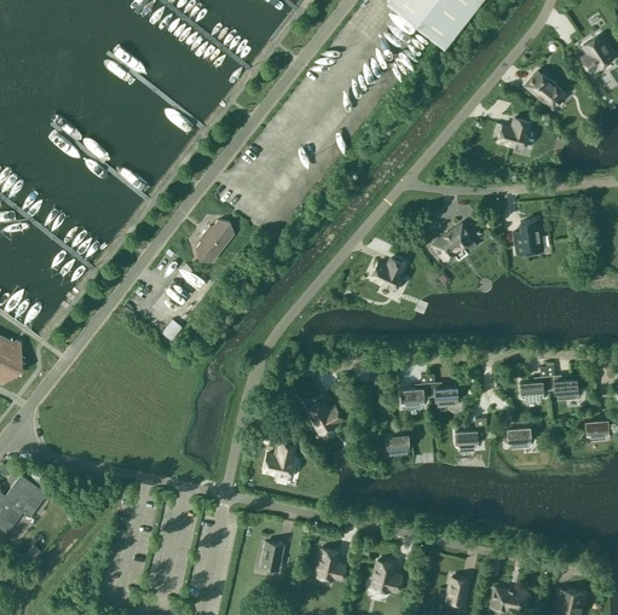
[(443,48),(481,0),(388,0),(387,3),(443,48)]
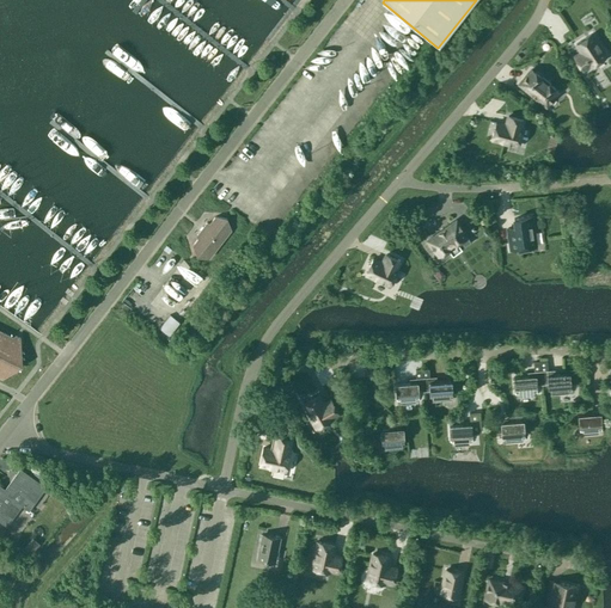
[(591,69),(606,60),(592,37),(576,48),(582,55),(575,60),(584,73),(591,68),(591,69)]
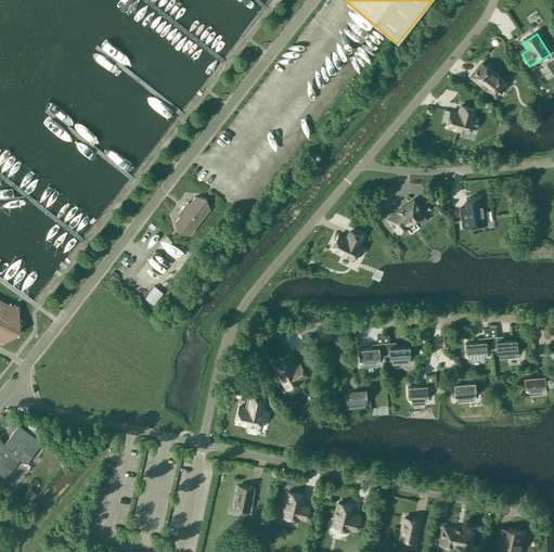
[(482,66),(472,79),(495,99),(506,86),(482,66)]
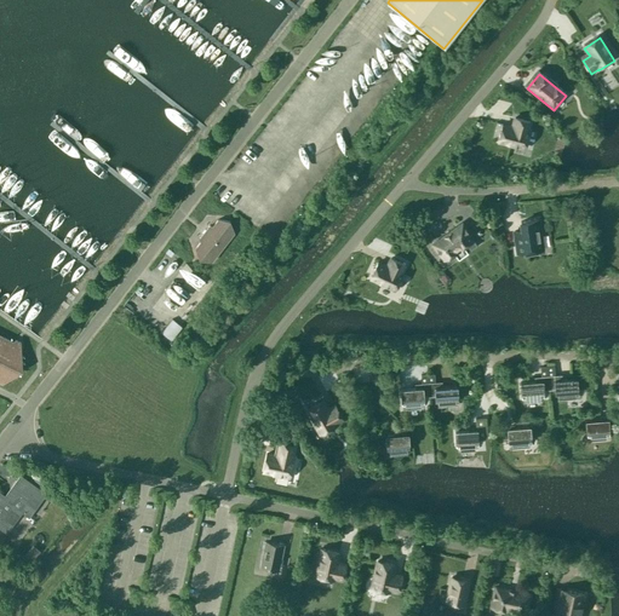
[(504,127),(499,144),(525,151),(529,133),(528,133),(531,125),(516,121),(514,130),(504,127)]
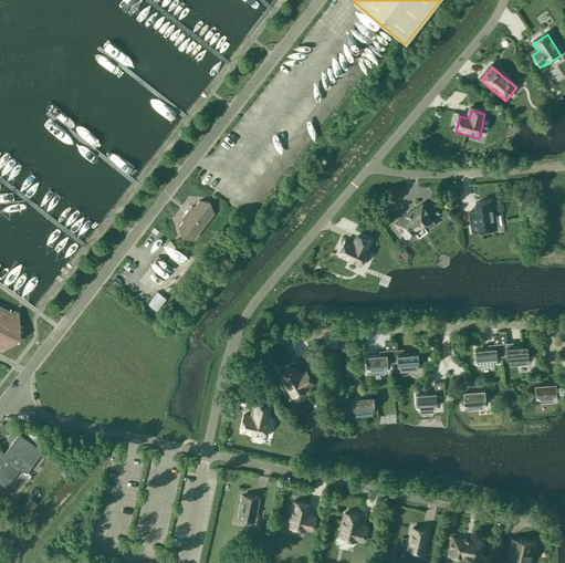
[(495,230),(492,202),(475,206),(477,214),(470,214),(473,233),(495,230)]
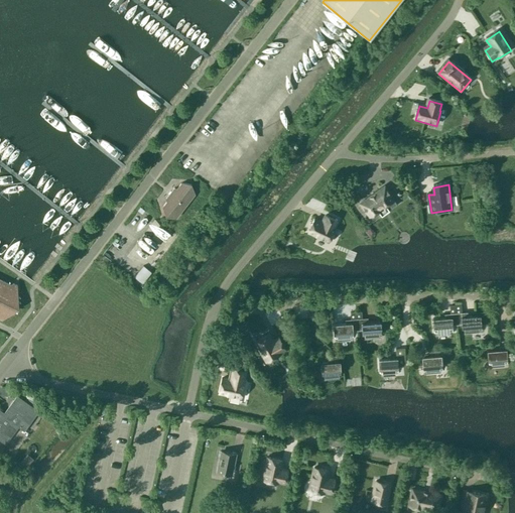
[(176,220),(196,196),(191,186),(181,185),(177,190),(174,190),(166,201),(167,204),(163,210),(167,219),(176,220)]
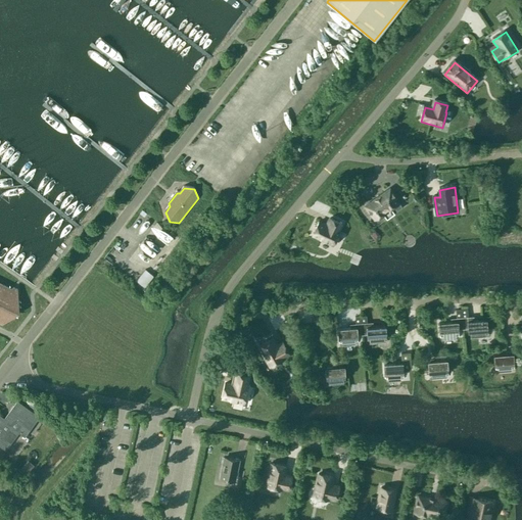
[(390,189),(364,208),(374,223),(376,221),(379,226),(402,209),(399,205),(401,203),(390,189)]
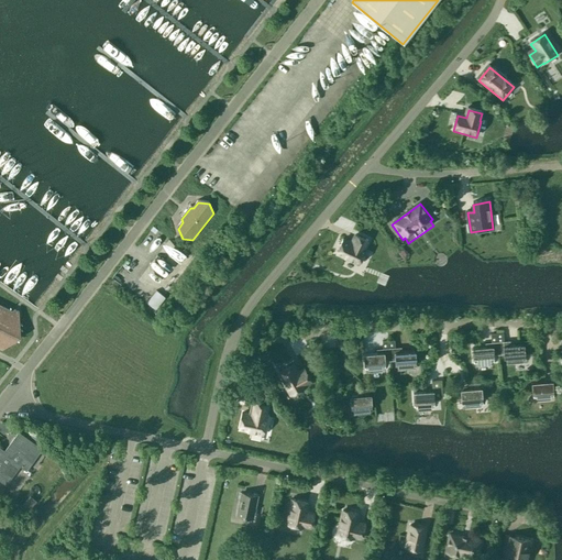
[(331,230),(348,237),(352,227),(337,219),(331,230)]
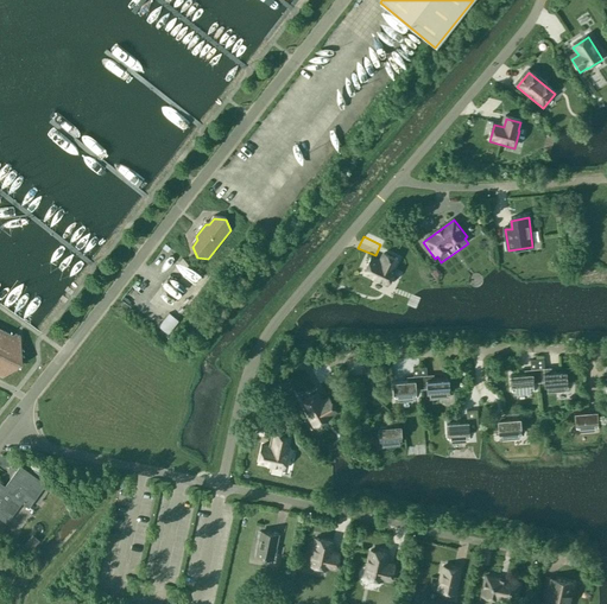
[(380,264),(372,260),(364,275),(387,287),(396,271),(394,271),(398,262),(384,256),(380,264)]
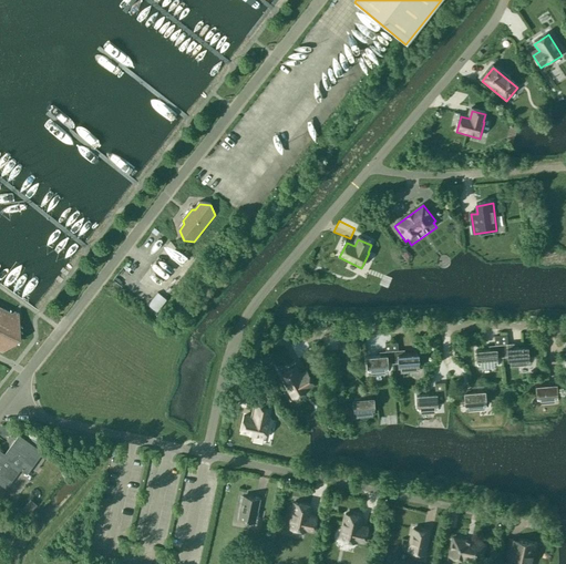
[(167,301),(158,295),(148,307),(157,315),(167,301)]
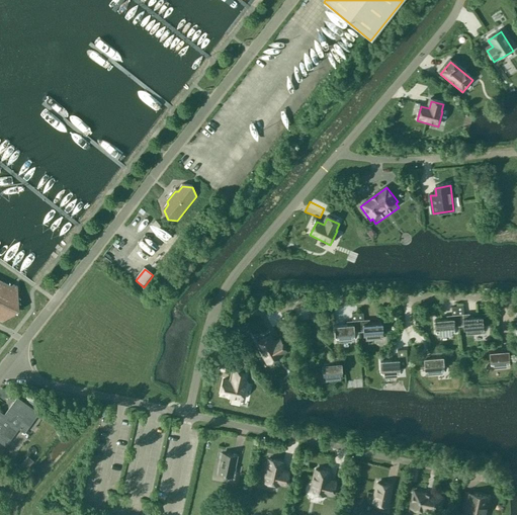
[(0,322),(2,323),(19,312),(17,288),(14,286),(12,288),(0,282),(0,322)]
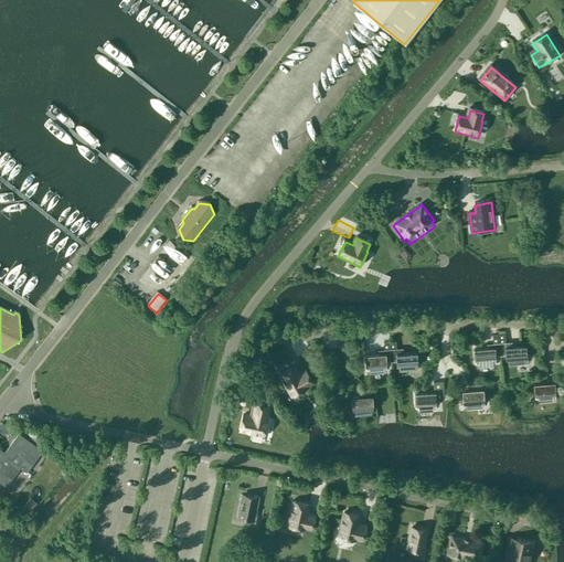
[(496,358),(501,358),(500,346),(493,347),(495,350),(475,351),(476,366),(479,366),(480,370),(492,369),(492,364),(496,364),(496,358)]
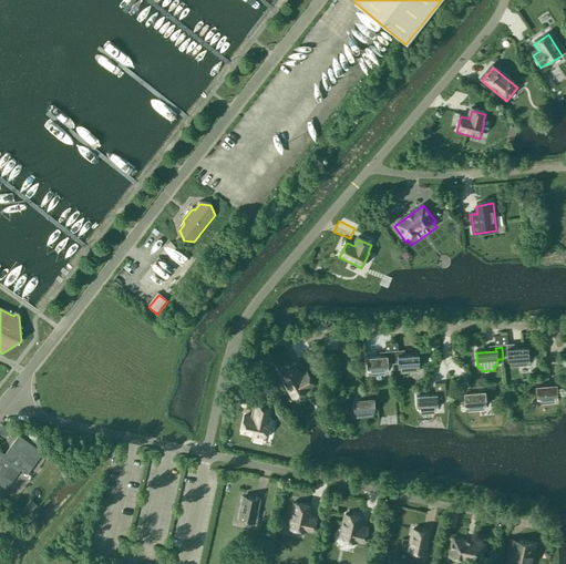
[(502,347),(503,359),(508,358),(508,362),(511,362),(512,369),(527,367),(526,360),(528,360),(527,348),(508,350),(508,347),(502,347)]
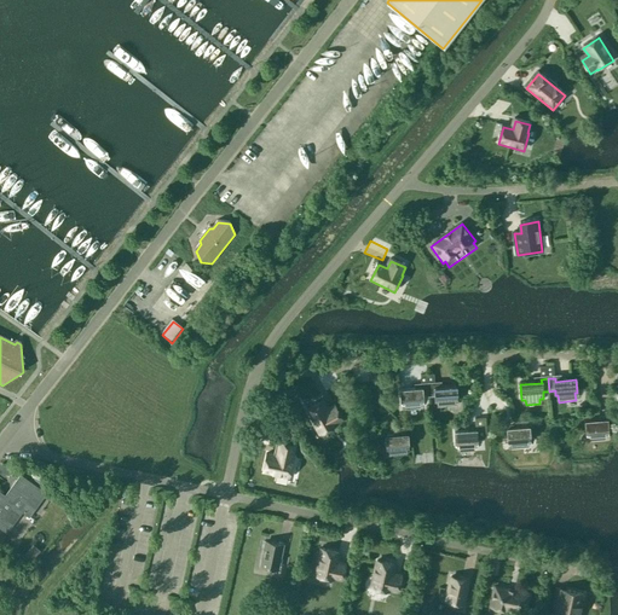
[(428,386),(429,398),(435,398),(435,402),(438,401),(439,408),(456,407),(455,400),(457,400),(456,387),(435,388),(435,384),(428,386)]
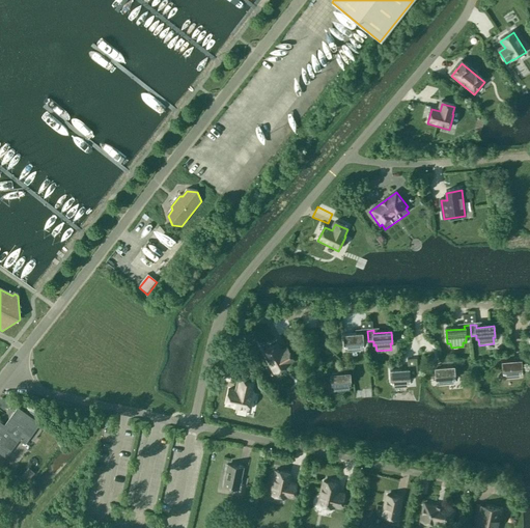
[(363,342),(368,341),(367,331),(362,331),(362,334),(343,336),(344,350),(349,349),(349,353),(361,352),(360,349),(363,348),(363,342)]
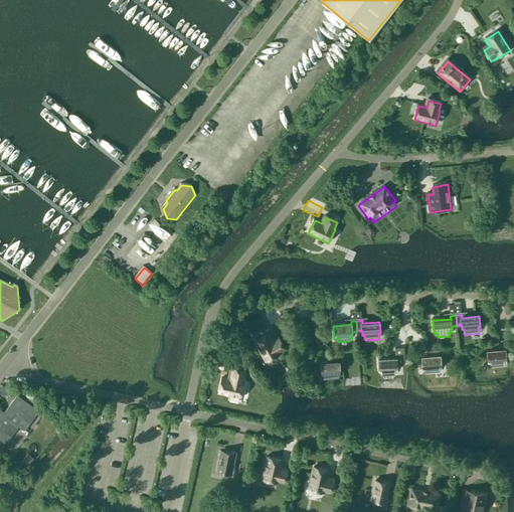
[(269,336),(255,343),(267,362),(280,355),(279,354),(286,351),(279,339),(273,343),(269,336)]
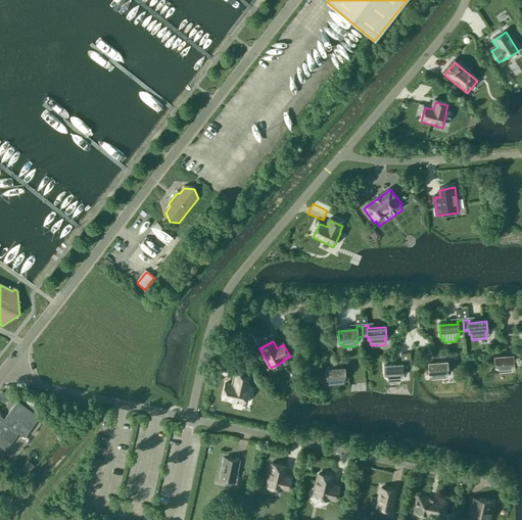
[(494,358),(495,371),(499,370),(500,374),(512,373),(511,369),(514,369),(513,356),(494,358)]
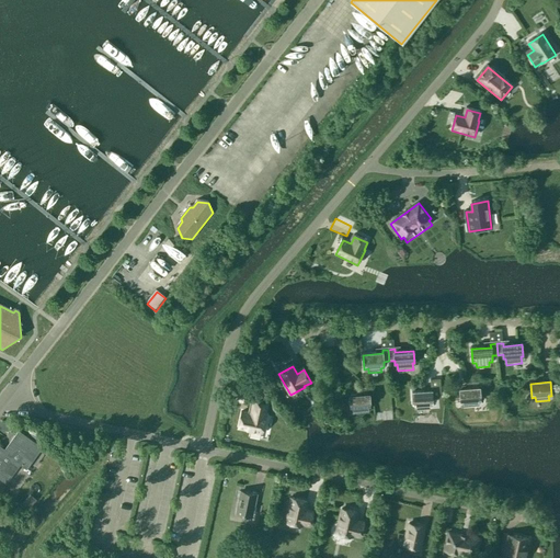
[(460,390),(460,402),(463,402),(464,409),(479,408),(478,401),(480,400),(480,388),(460,390)]
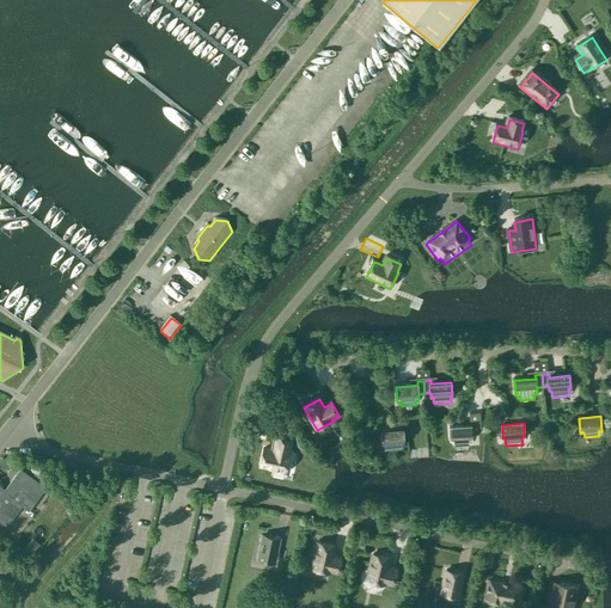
[(478,427),(471,428),(471,427),(450,428),(451,443),(454,443),(456,448),(469,447),(469,442),(472,442),(472,436),(478,436),(478,427)]
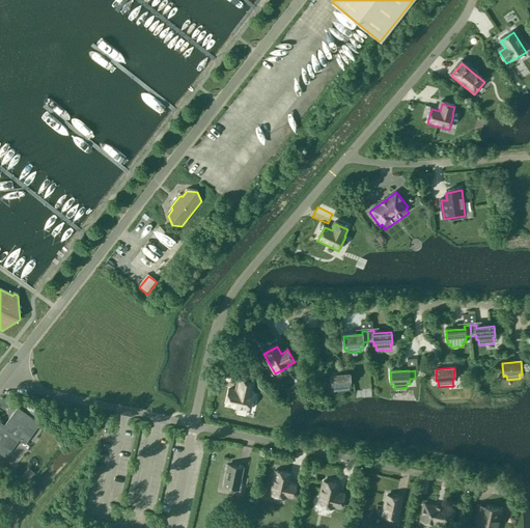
[(335,393),(350,391),(349,385),(351,385),(350,373),(331,376),(332,387),(334,387),(335,393)]
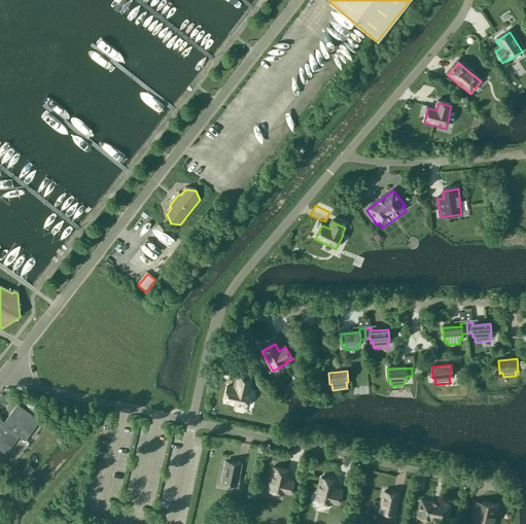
[(236,390),(228,388),(224,404),(246,409),(250,393),(249,393),(250,386),(237,383),(236,390)]
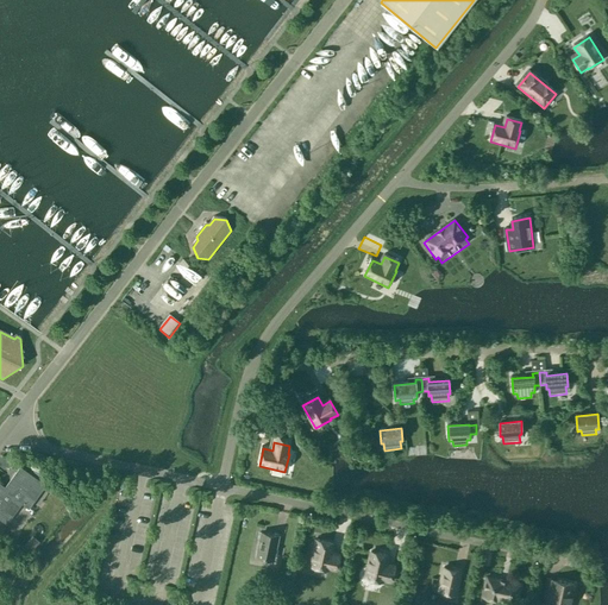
[(48,477),(38,470),(33,474),(44,481),(48,477)]
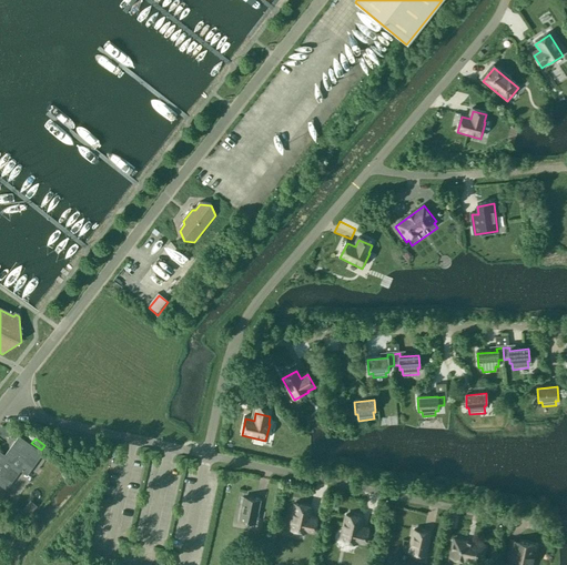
[(21,440),(6,460),(21,472),(27,476),(37,463),(36,462),(40,455),(21,440)]
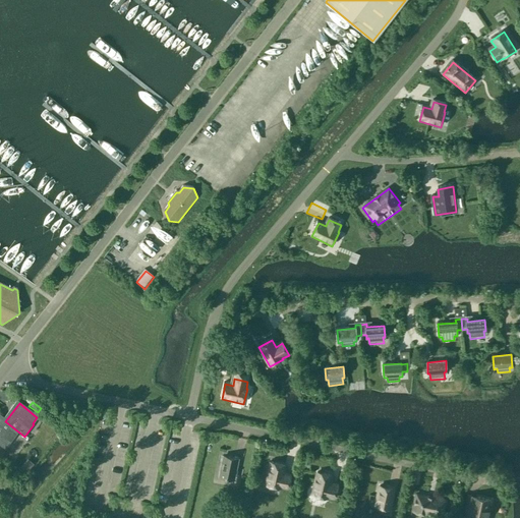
[(19,433),(5,421),(2,425),(0,423),(0,446),(4,449),(8,443),(10,444),(19,433)]
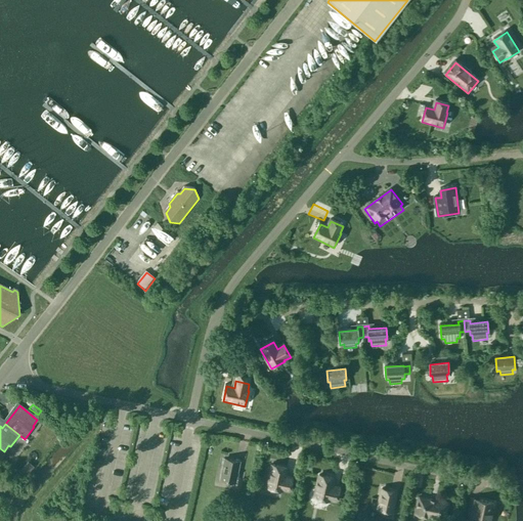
[(235,484),(240,464),(225,461),(221,481),(235,484)]
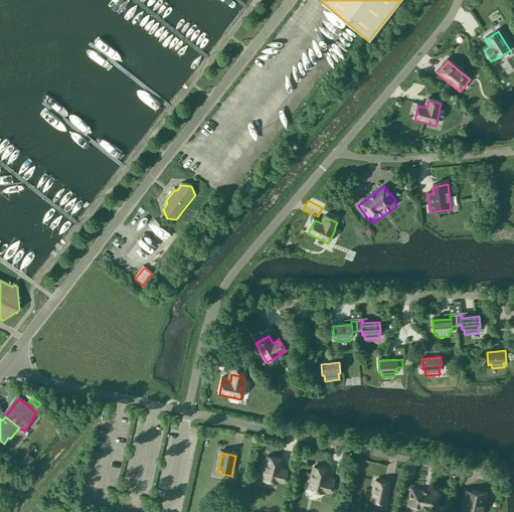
[(281,470),(283,462),(268,459),(263,481),(284,485),(287,471),(281,470)]
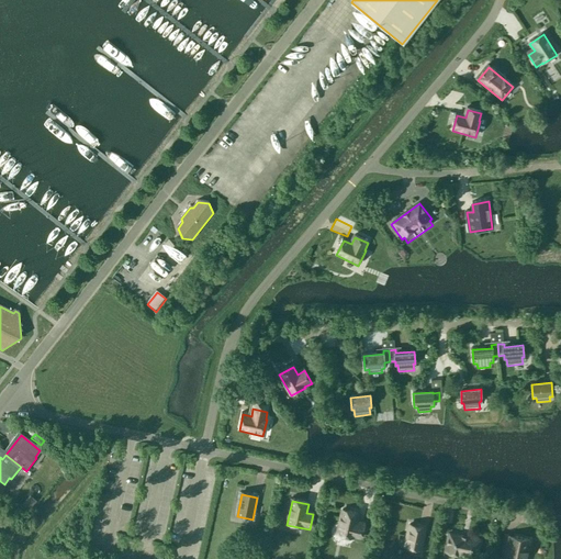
[(357,524),(359,515),(343,512),(337,536),(361,540),(365,525),(357,524)]
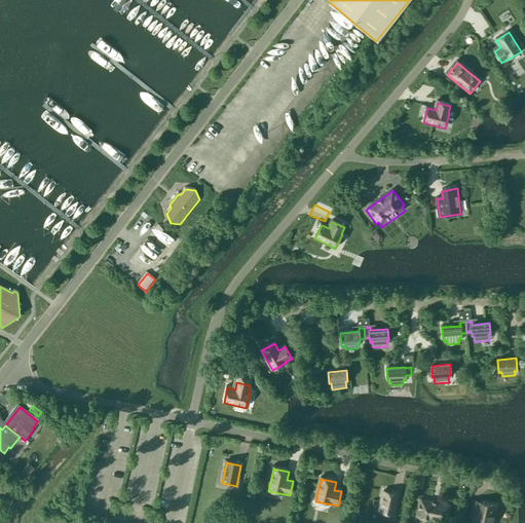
[(398,495),(384,492),(379,516),(392,519),(398,495)]
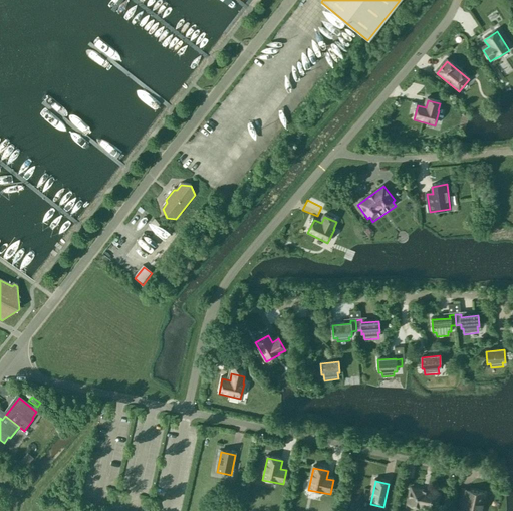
[(440,495),(412,489),(408,505),(418,507),(419,505),(427,507),(426,509),(431,510),(437,510),(440,495)]
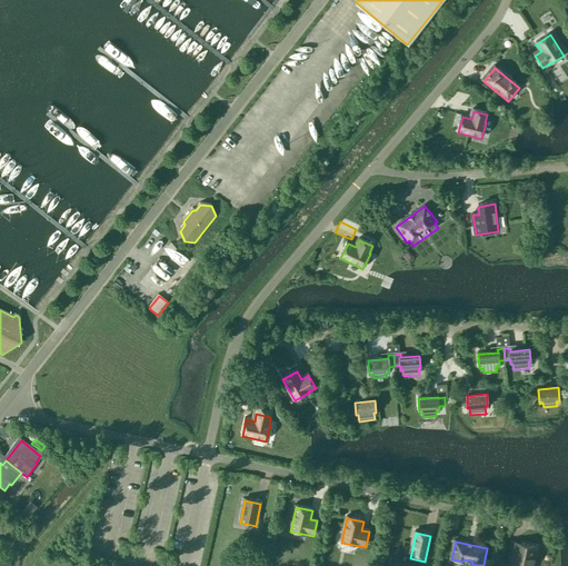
[(532,565),(537,548),(514,544),(509,565),(532,565)]
